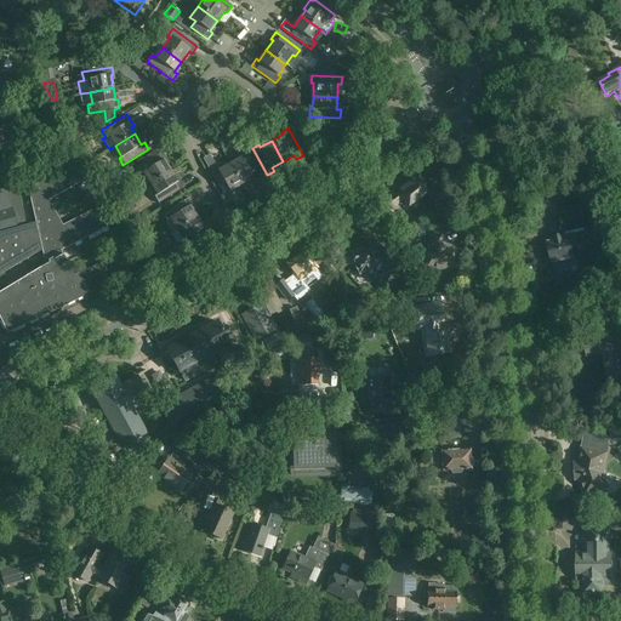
[(149,184),(170,171),(163,160),(166,159),(161,152),(135,169),(140,175),(142,174),(149,184)]
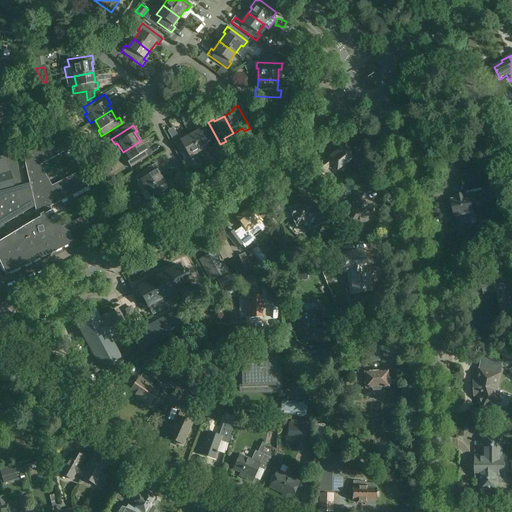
[(198,130),(189,135),(192,140),(199,153),(208,148),(210,150),(215,147),(203,125),(197,128),(198,130)]
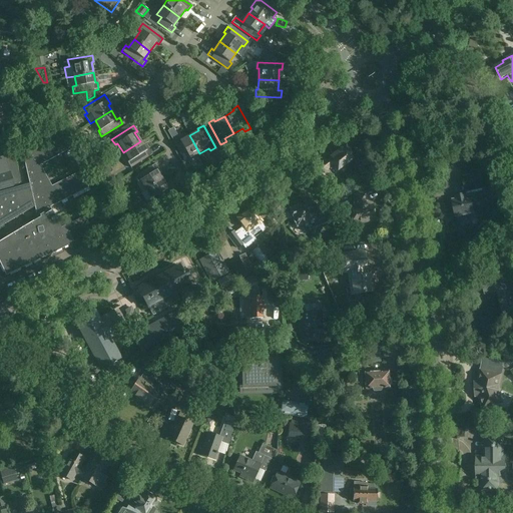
[(30,184),(35,206),(38,219),(0,241),(0,265),(6,277),(69,247),(68,243),(113,221),(105,205),(60,227),(50,208),(91,185),(83,169),(52,186),(40,165),(69,149),(60,133),(23,154),(30,184)]
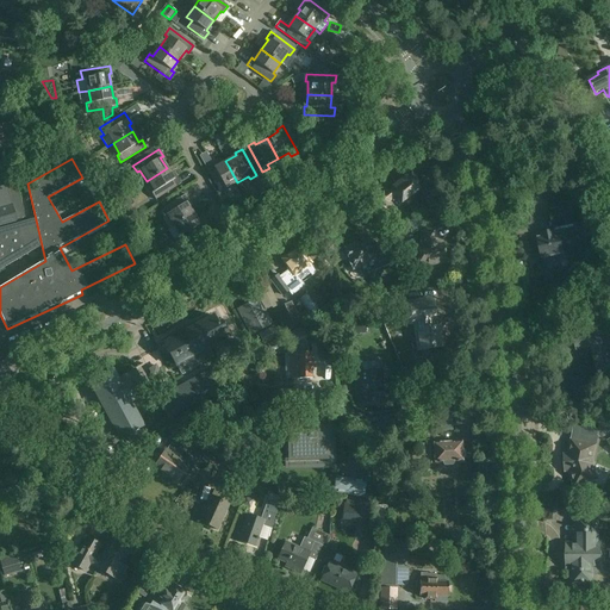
[(226,188),(237,182),(229,167),(225,161),(215,167),(213,165),(206,168),(222,195),(228,191),(226,188)]
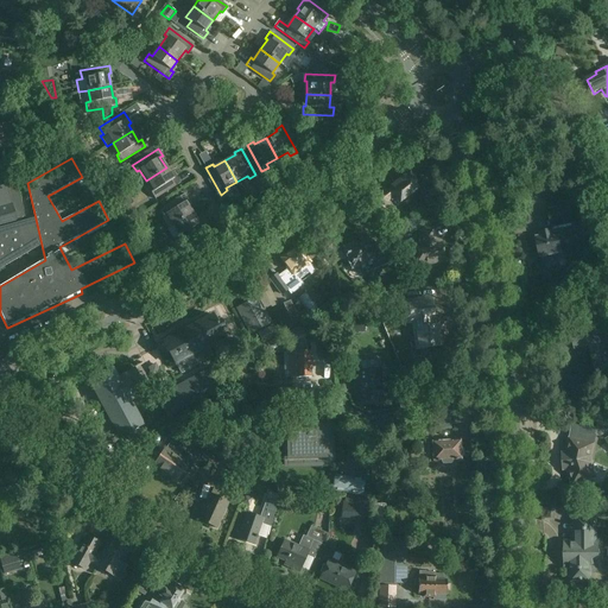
[(172,178),(166,168),(146,181),(152,190),(150,192),(154,200),(179,183),(175,176),(172,178)]
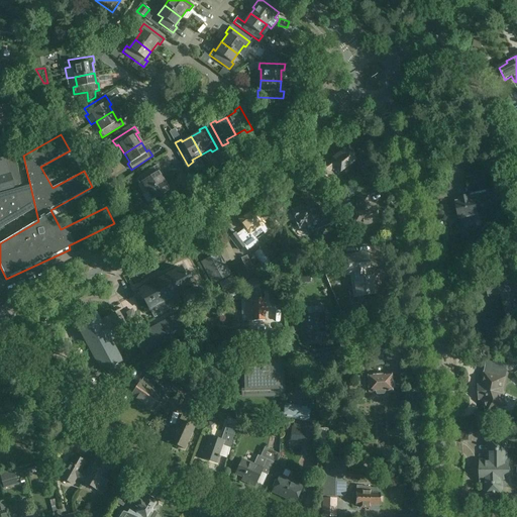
[(329,171),(335,166),(340,172),(347,166),(348,167),(354,162),(353,161),(354,161),(352,157),(354,154),(348,146),(328,162),(325,165),(324,165),(313,174),(324,188),(336,179),(329,171)]
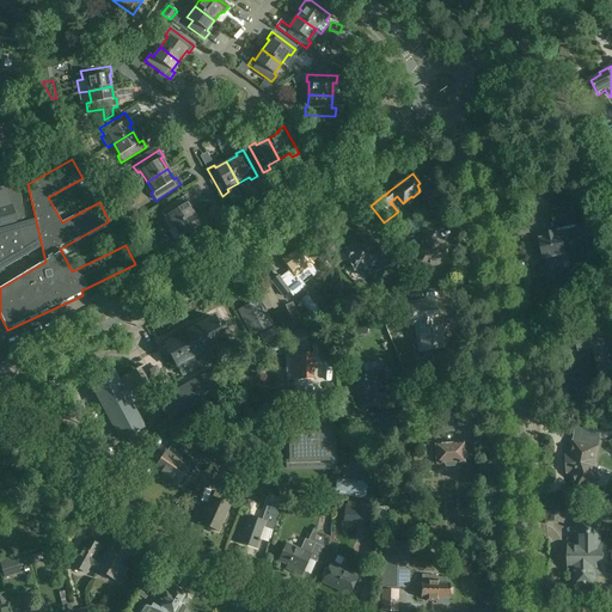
[(0,270),(42,246),(36,220),(18,226),(7,188),(0,189),(0,270)]
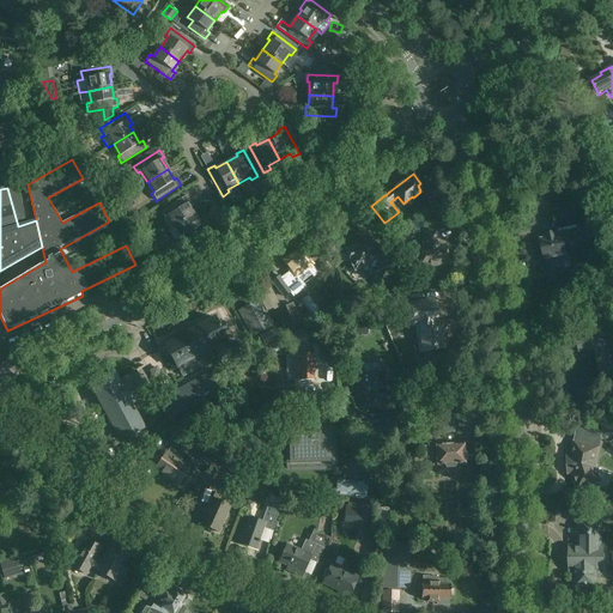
[(168,216),(174,226),(194,214),(187,204),(189,202),(186,195),(161,211),(164,218),(168,216)]
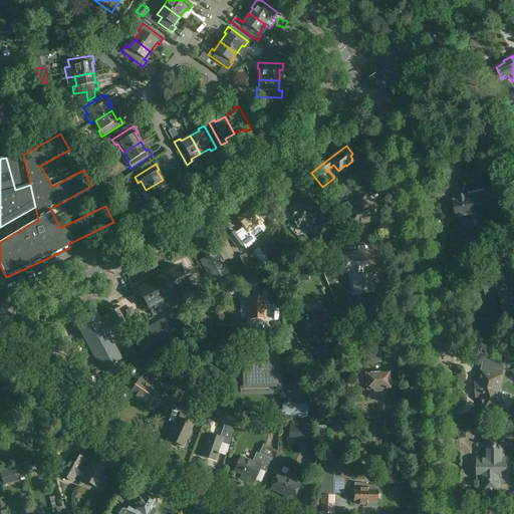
[(475,214),(472,197),(486,194),(485,189),(486,189),(483,174),(464,177),(468,196),(456,198),(457,200),(454,201),(457,218),(475,214)]
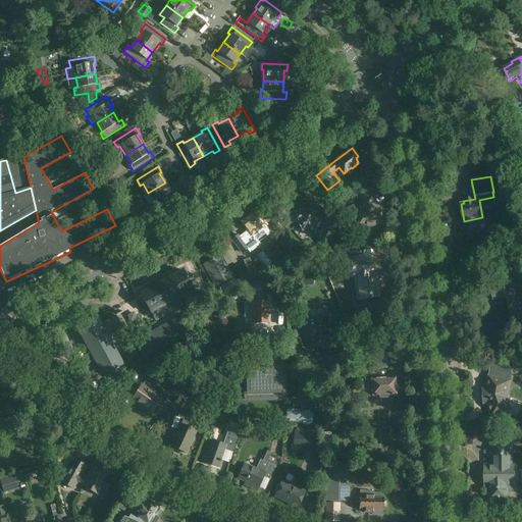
[(165,183),(148,193),(154,202),(151,203),(155,209),(177,195),(173,190),(170,192),(165,183)]
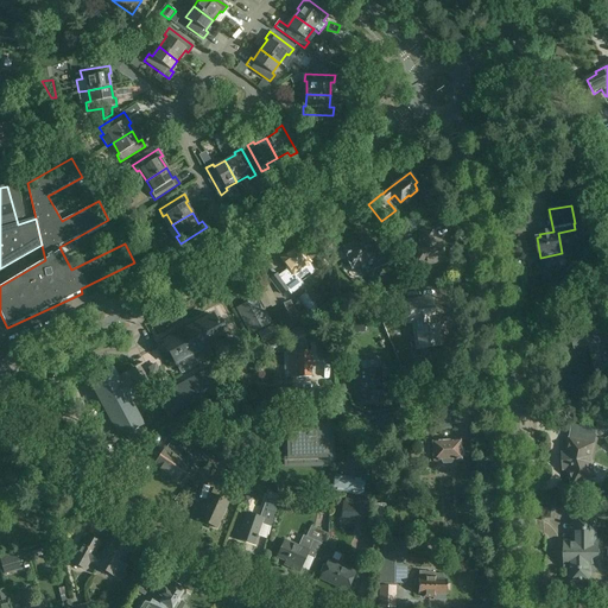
[(444,263),(442,245),(435,246),(432,230),(418,233),(420,248),(416,248),(419,267),(444,263)]
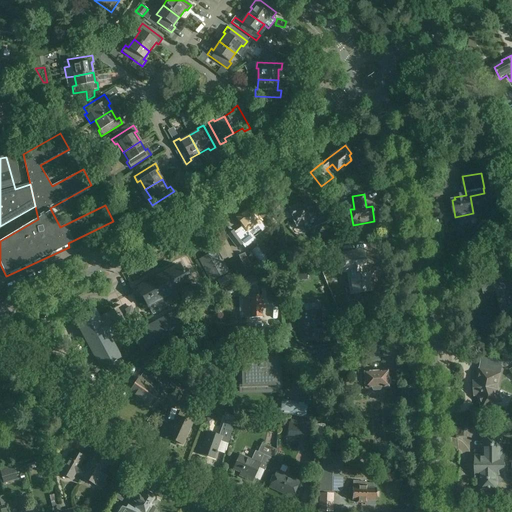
[(134,213),(130,207),(134,205),(135,204),(136,202),(135,200),(134,198),(120,206),(127,217),(134,213)]
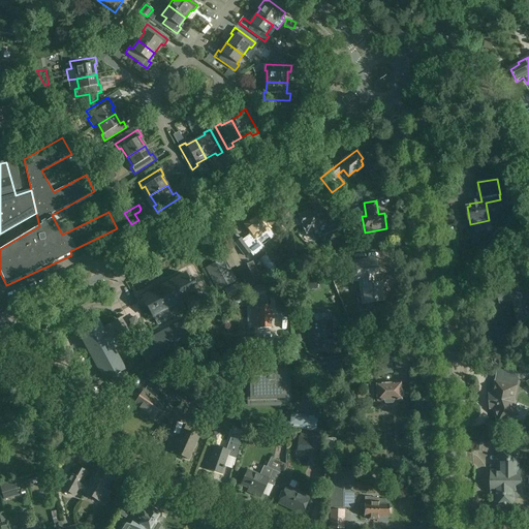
[(351,216),(349,205),(336,208),(339,218),(351,216)]
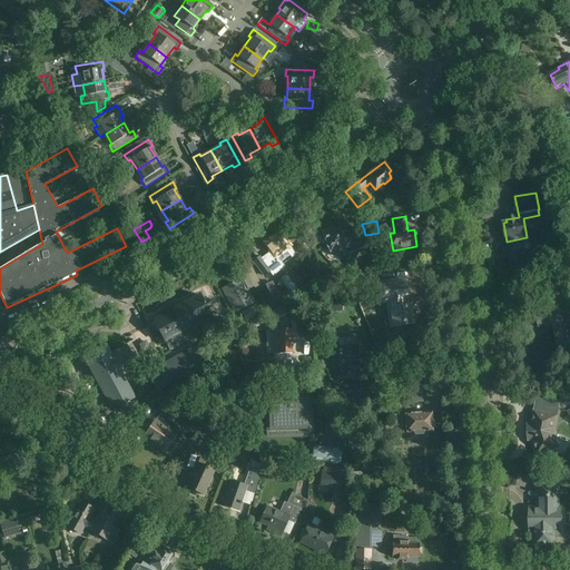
[(343,224),(332,228),(322,233),(330,252),(345,245),(347,248),(367,241),(362,228),(360,229),(359,227),(349,231),(350,232),(347,233),(343,224)]
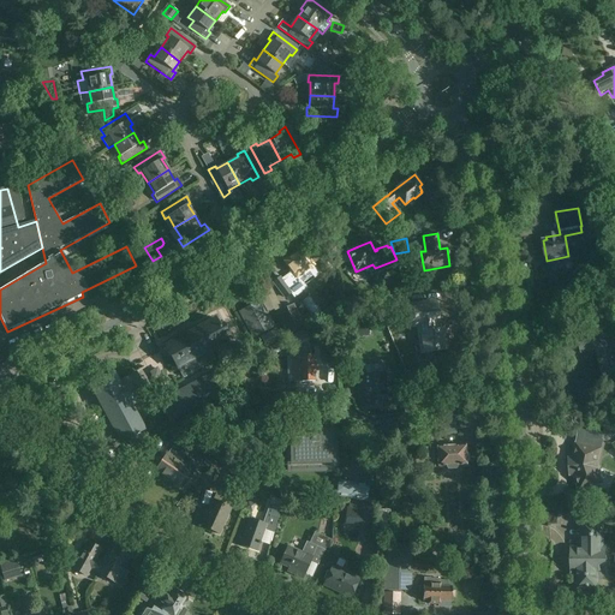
[(293,272),(286,276),(282,279),(280,275),(272,281),(285,298),(292,293),(294,297),(306,288),(303,284),(312,276),(314,279),(318,275),(302,251),(286,261),(293,272)]
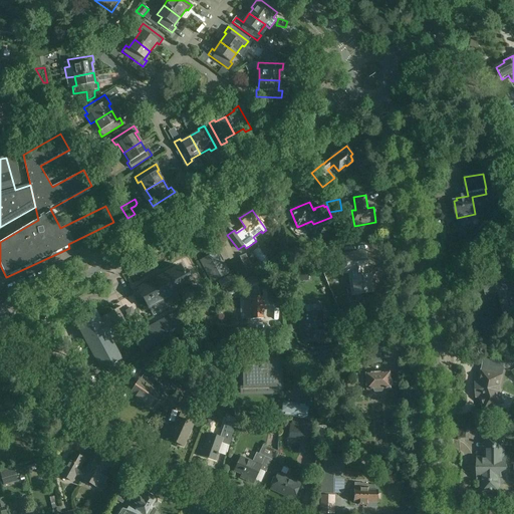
[(336,257),(335,249),(321,251),(322,259),(336,257)]
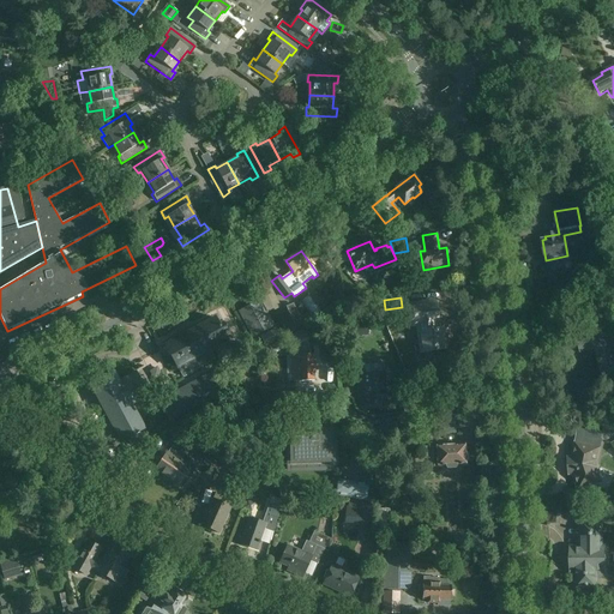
[(434,330),(433,321),(438,321),(435,301),(408,306),(410,325),(420,324),(426,359),(437,357),(435,357),(434,350),(445,348),(441,329),(434,330)]
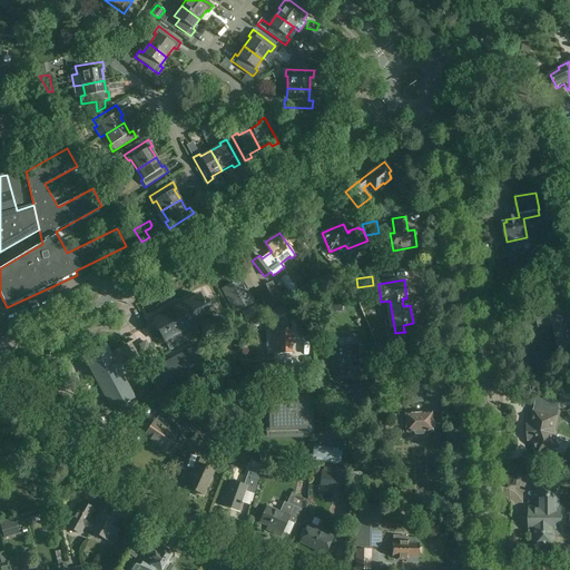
[(241,281),(224,290),(236,311),(252,303),(241,281)]
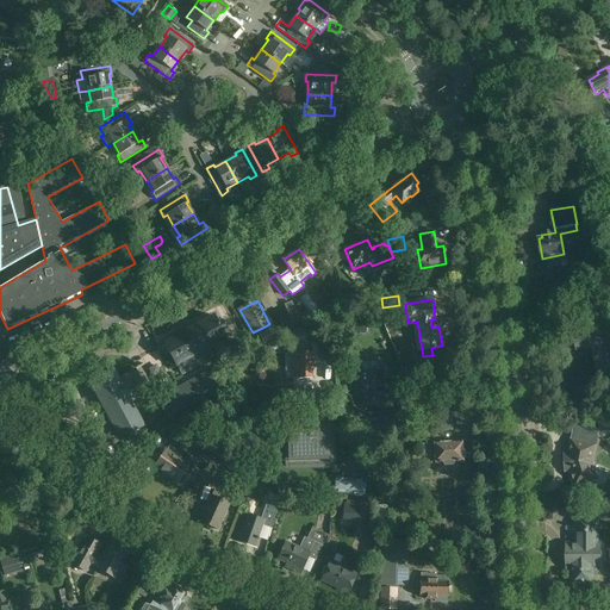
[(284,329),(298,323),(290,303),(275,310),(284,329)]
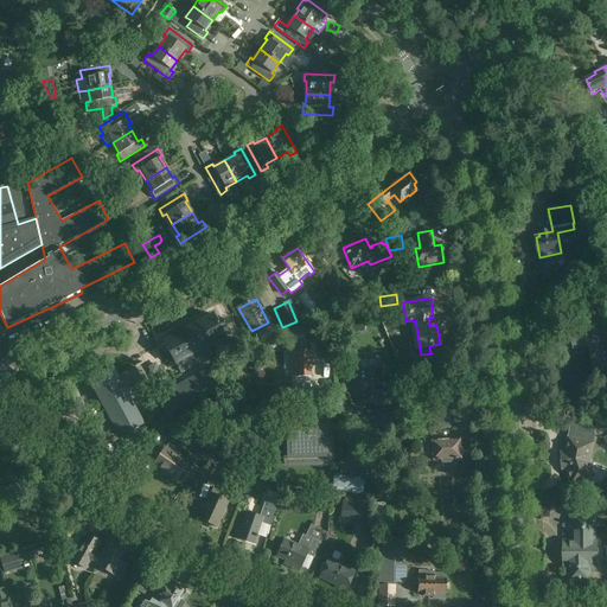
[(180,327),(181,331),(163,342),(176,364),(180,372),(212,355),(208,346),(224,337),(221,330),(225,327),(221,318),(216,320),(212,314),(187,327),(186,325),(180,327)]
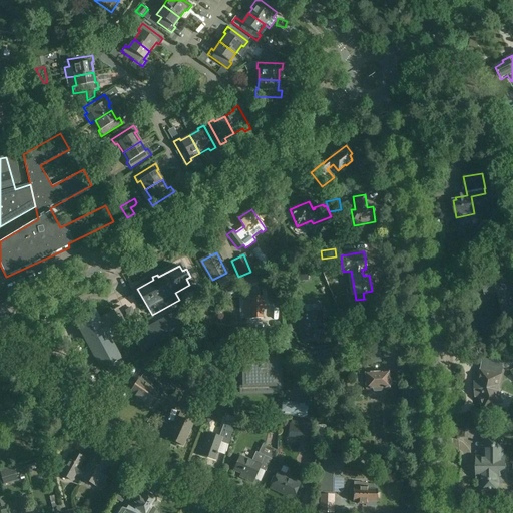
[(221,291),(234,283),(230,275),(216,282),(221,291)]
